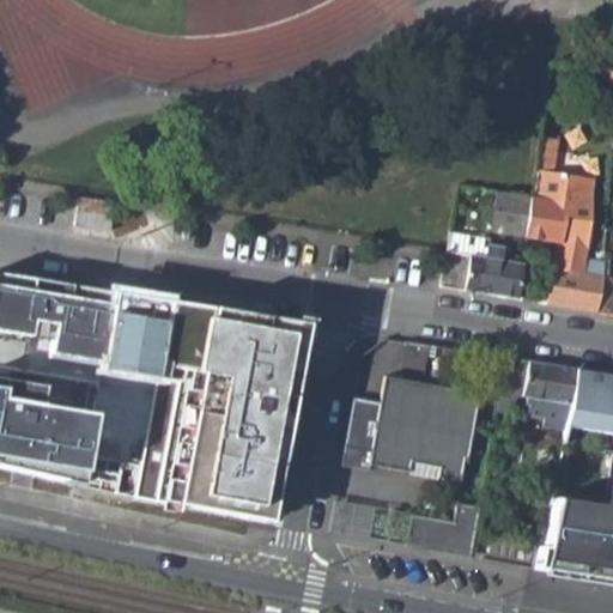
[(527,196),(522,236),(556,241),(546,305),(595,314),(600,275),(581,272),(589,177),(532,168),(527,196)]
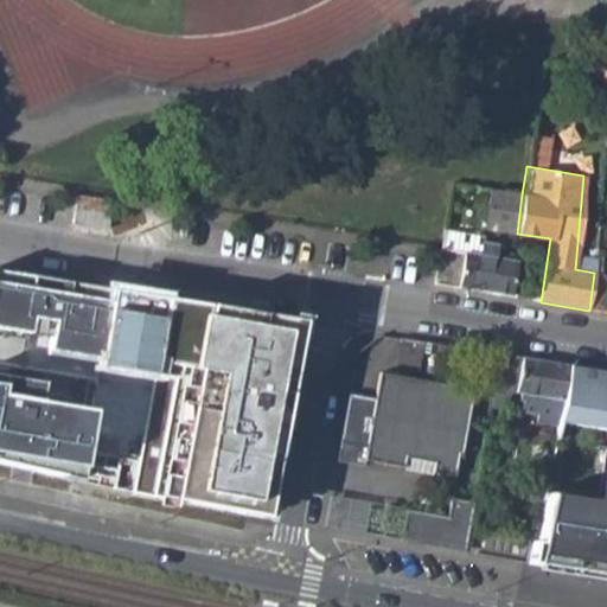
[(465,186),(459,223),(517,234),(522,195),(465,186)]
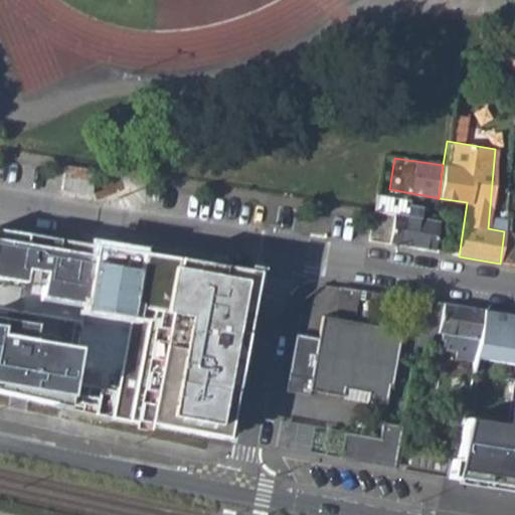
[(376,194),(374,204),(382,204),(384,196),(376,194)]
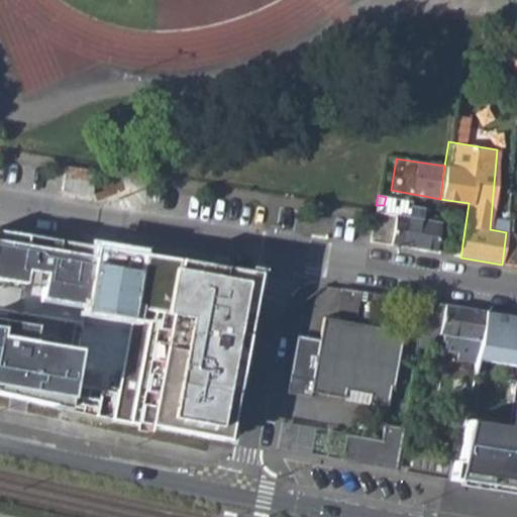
[(375,210),(369,242),(433,253),(437,221),(375,210)]
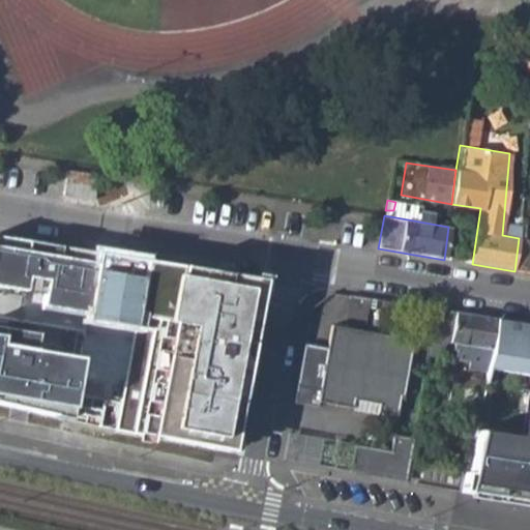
[(69,421),(95,254),(0,237),(0,406),(42,416),(69,421)]
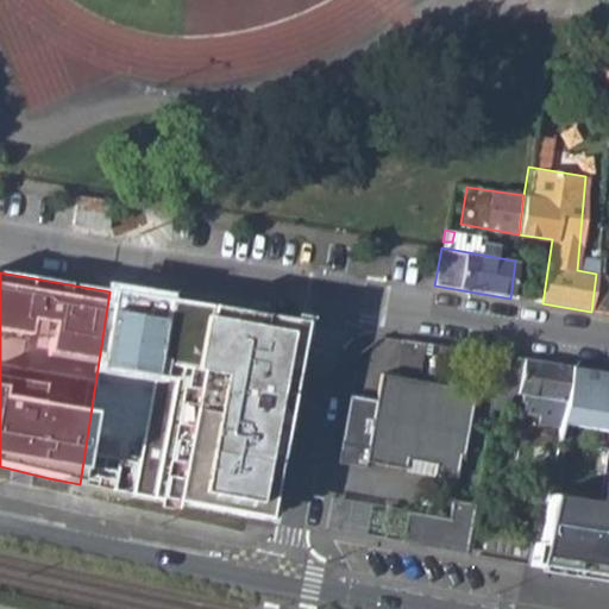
[(164,301),(130,495),(263,520),(301,324),(164,301)]
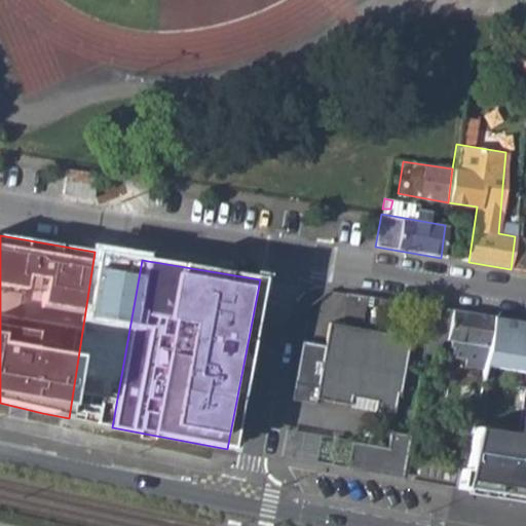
[(429,335),(428,338),(451,342),(451,361),(482,365),(490,317),(435,308),(429,335)]
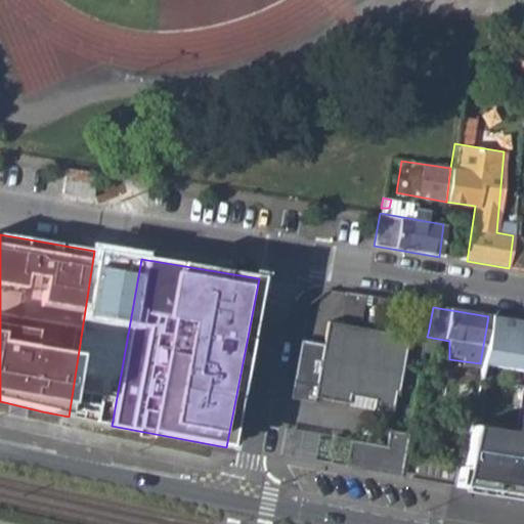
[(523,321),(488,316),(480,363),(460,487),(523,496),(523,321)]
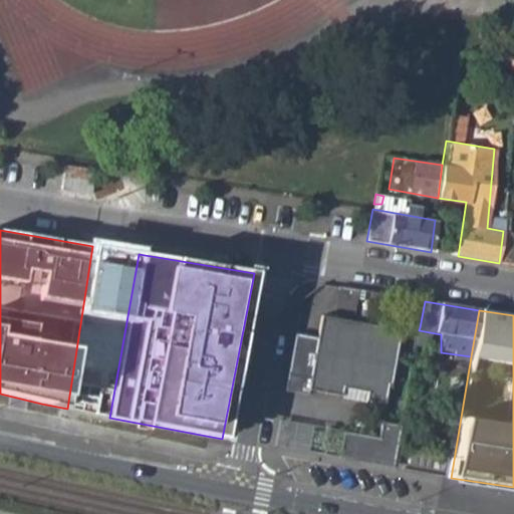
[(296,334),(286,391),(309,396),(310,391),(342,397),(343,389),(367,393),(366,401),(384,405),(389,384),(380,383),(387,349),(376,346),(380,326),(322,316),(318,338),(296,334)]
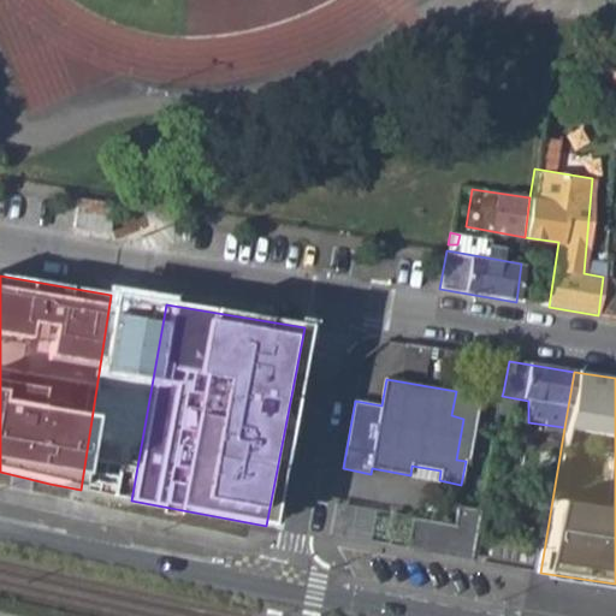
[(456,391),(451,415),(463,419),(456,460),(466,461),(479,396),(456,391)]
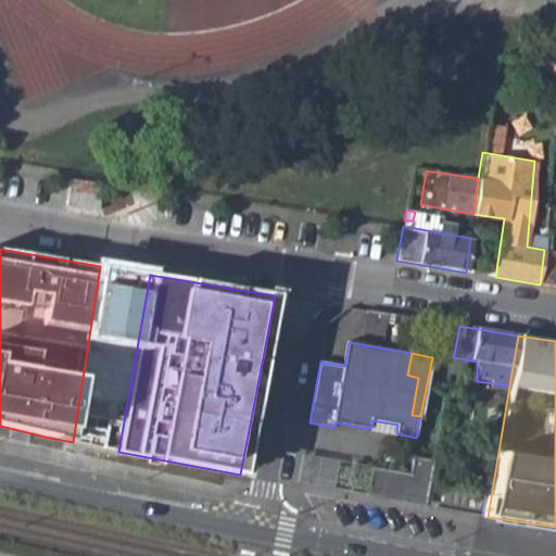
[(329,480),(331,458),(305,455),(302,477),(329,480)]
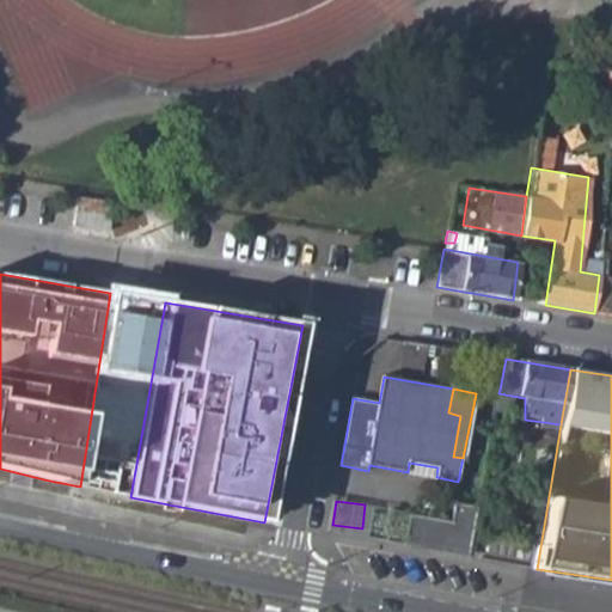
[(410,515),(405,546),(467,557),(477,507),(454,503),(451,522),(410,515)]
